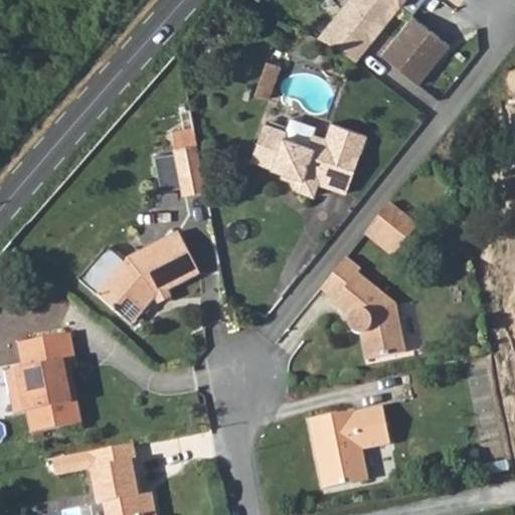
[(348,0),(317,35),(338,44),(356,59),(400,3),(395,0),(348,0)]
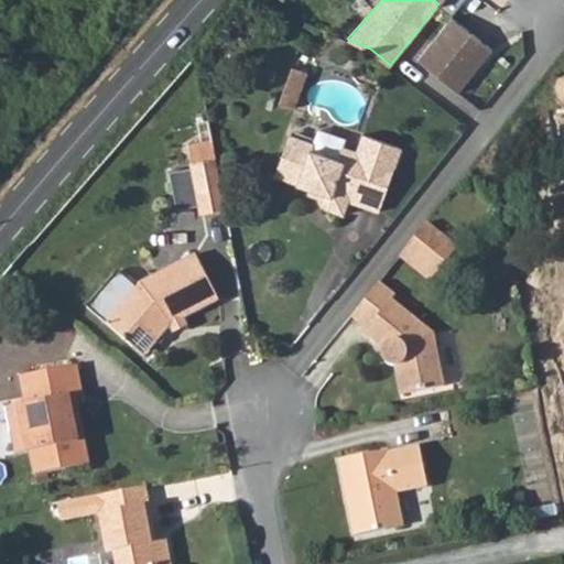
[(433,0),(451,13),(462,0),(433,0)]
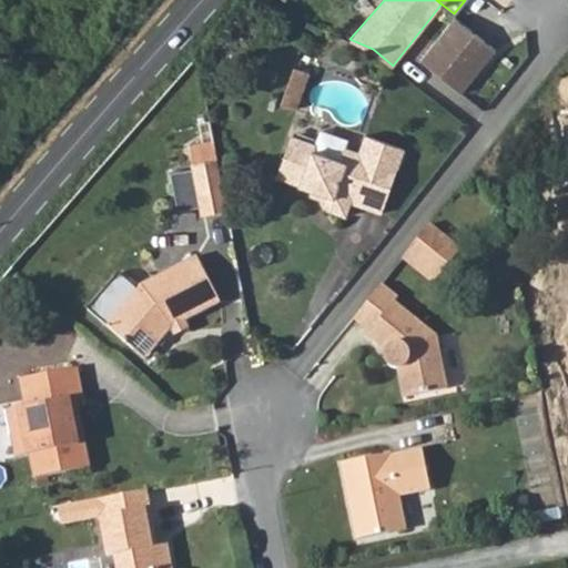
[(496,48),(454,13),(418,58),(460,91),(496,48)]
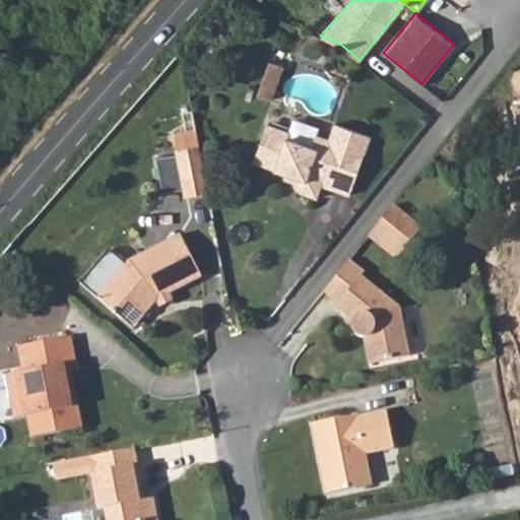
[(282,66),(269,61),(256,94),(270,100),(282,66)]
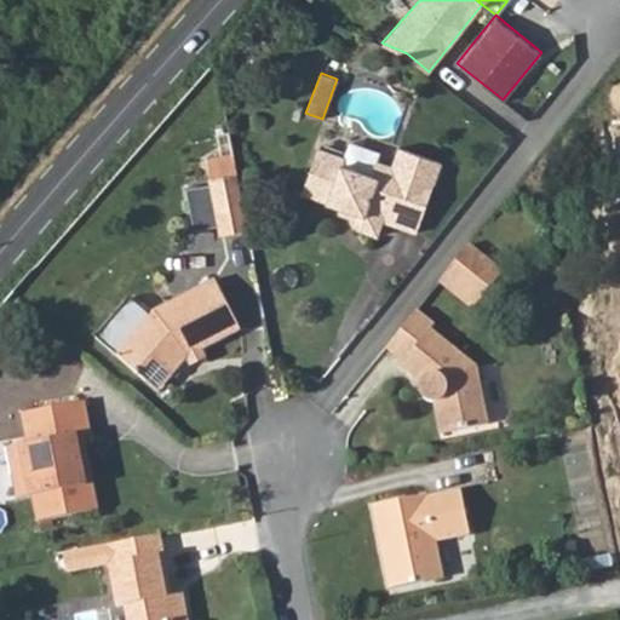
[(300,193),(339,207),(349,211),(348,217),(354,229),(374,237),(380,222),(415,235),(441,164),(397,148),(390,166),(389,170),(399,174),(394,185),(367,176),(372,160),(374,153),(349,144),(343,159),(316,148),(300,193)]
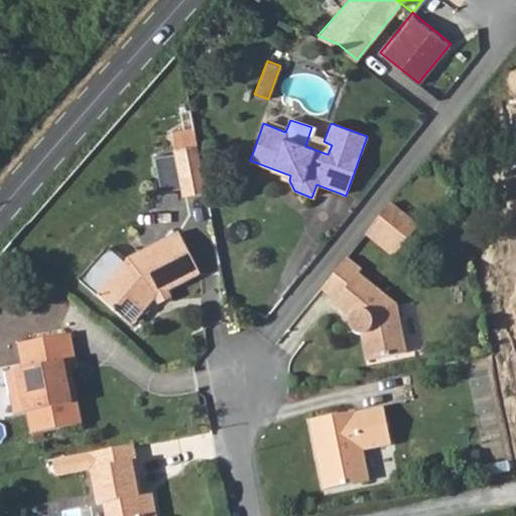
[(205,190),(192,126),(169,132),(172,152),(156,157),(163,189),(179,185),(181,195),(205,190)]
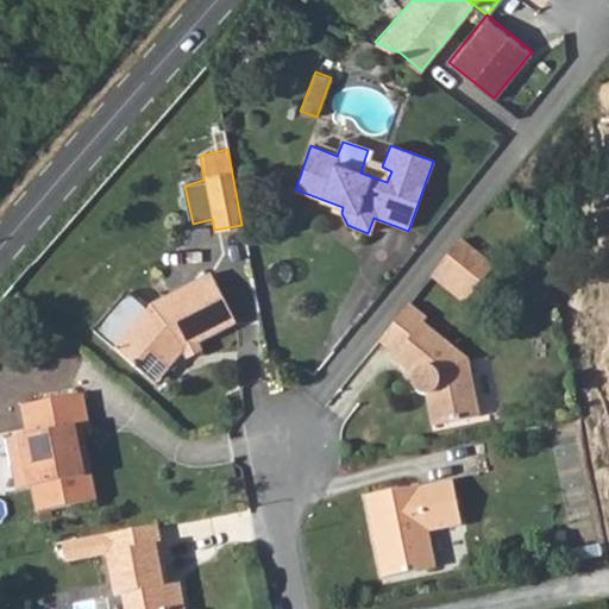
[(383,163),(365,157),(360,173),(387,182),(391,171),(382,167),(383,163)]
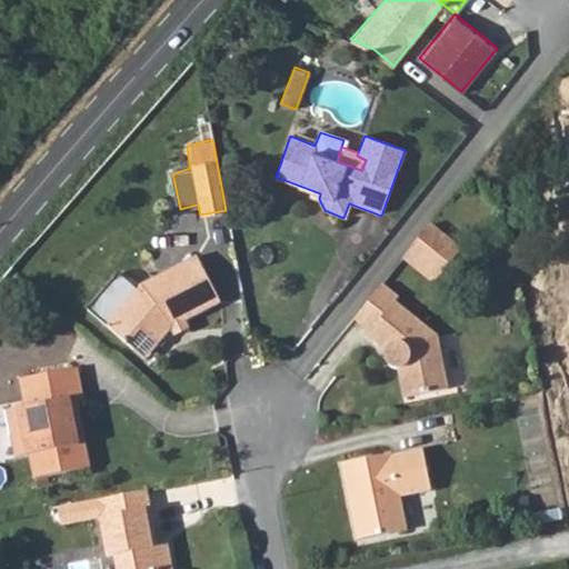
[(320,193),(311,190),(309,196),(319,199),(320,193)]
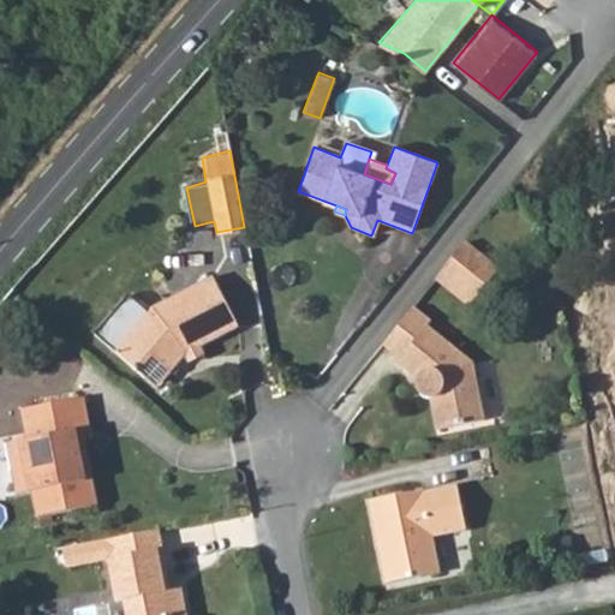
[(502,267),(467,240),(447,266),(482,294),(502,267)]
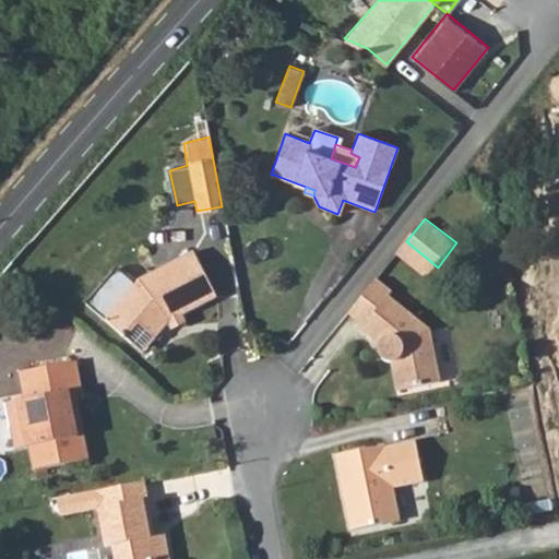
[(438,268),(406,241),(397,252),(429,278),(438,268)]
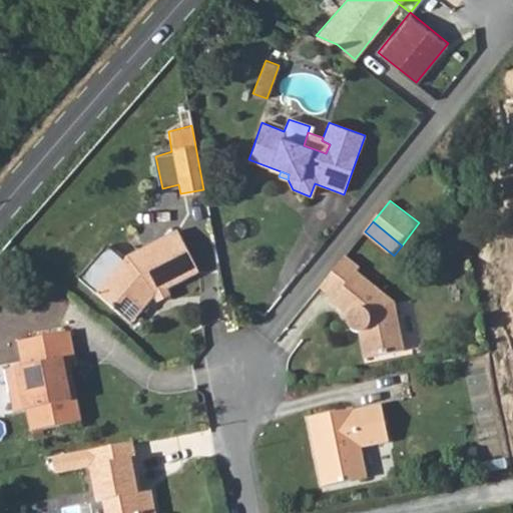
[(154,298),(167,291),(198,273),(177,230),(129,255),(110,276),(108,273),(92,292),(116,313),(126,301),(140,314),(154,298)]
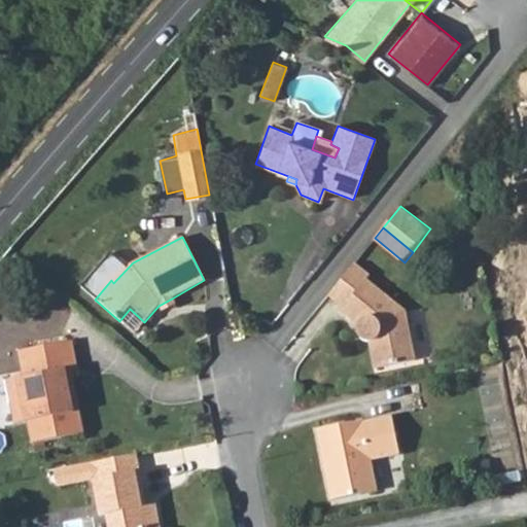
[(355,261),(327,296),(340,306),(338,310),(356,325),(357,334),(365,340),(372,369),(413,360),(401,305),(369,278),(371,274),(355,261)]
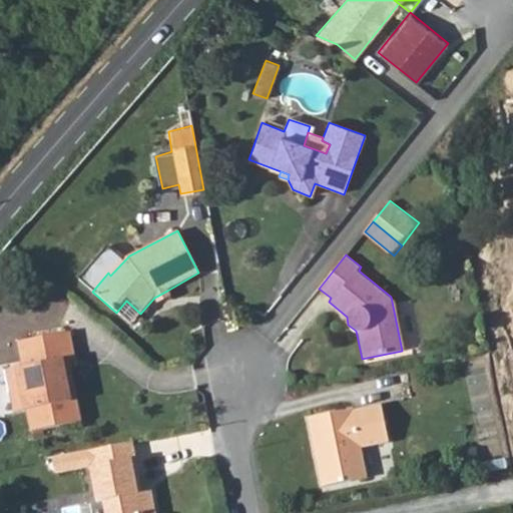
[(171,298),(167,291),(154,298),(158,304),(171,298)]
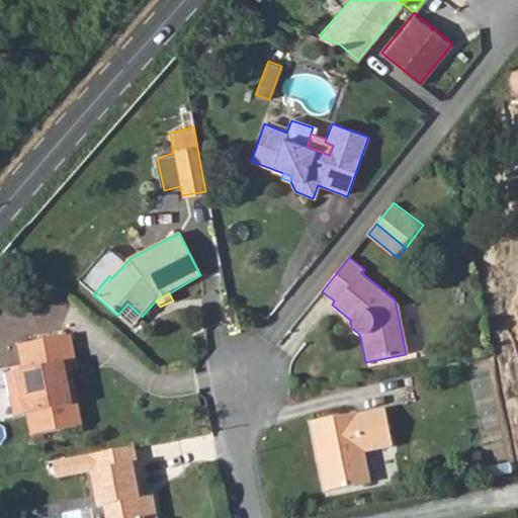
[(62,366),(67,364),(72,362),(68,335),(29,341),(33,365),(22,368),(25,389),(15,391),(19,415),(32,412),(37,432),(77,425),(74,402),(68,404),(62,366)]
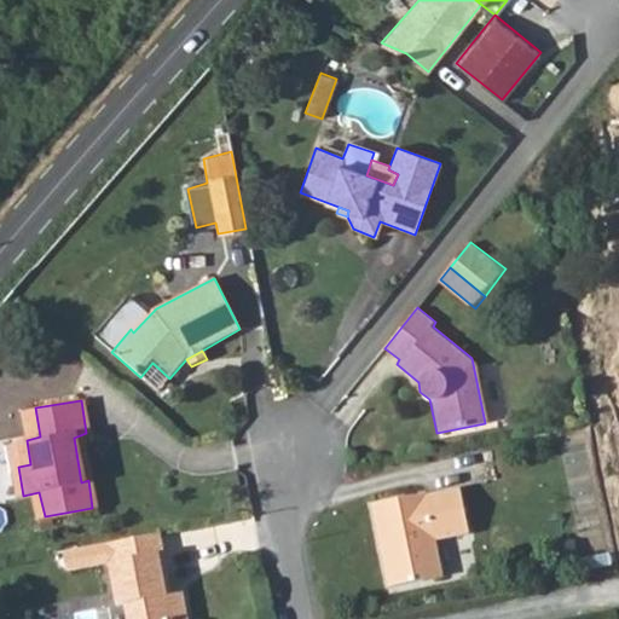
[(88,480),(80,435),(74,438),(81,482),(88,480)]
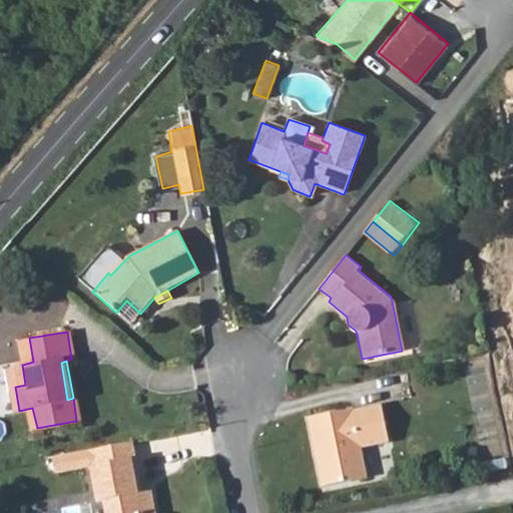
[(25,385),(22,365),(12,367),(15,387),(25,385)]
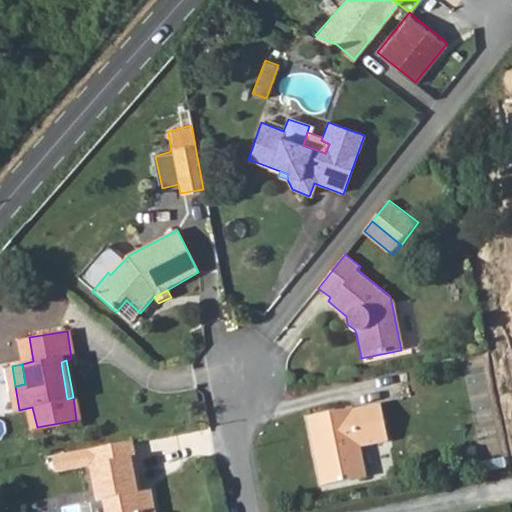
[(352,412),(351,410),(307,419),(319,487),(363,479),(359,449),(389,443),(382,406),(352,412)]
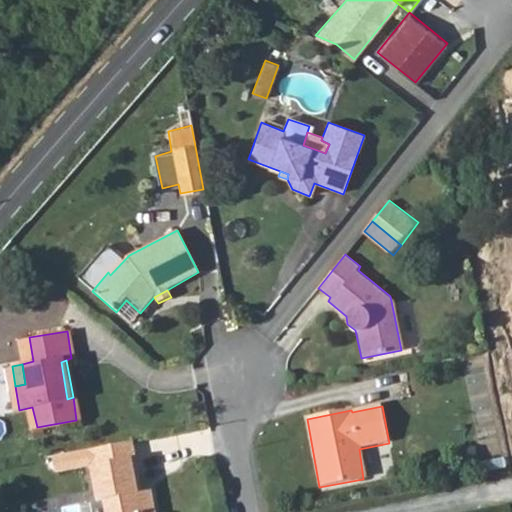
[(135,475),(129,442),(51,457),(53,474),(87,468),(93,501),(99,500),(101,511),(153,511),(148,488),(138,489),(134,490),(132,475),(135,475)]
